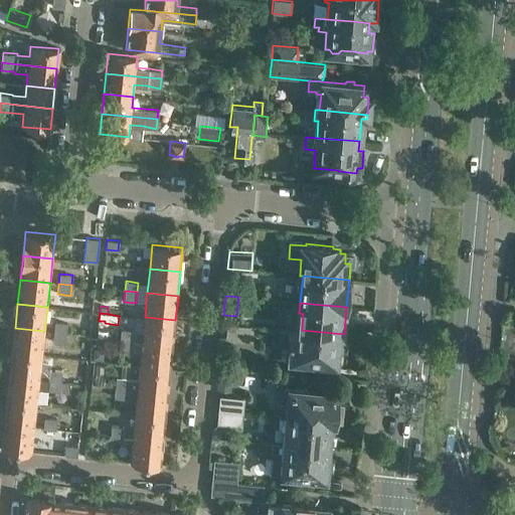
[(121,329),(120,339),(173,344),(175,320),(145,317),(143,331),(121,329)]
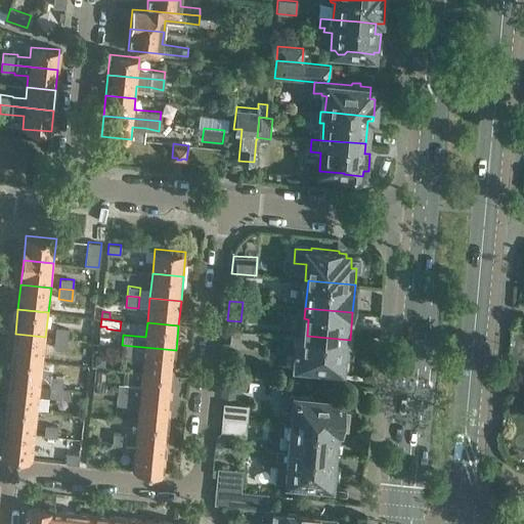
[(55,328),(54,338),(68,339),(69,329),(55,328)]
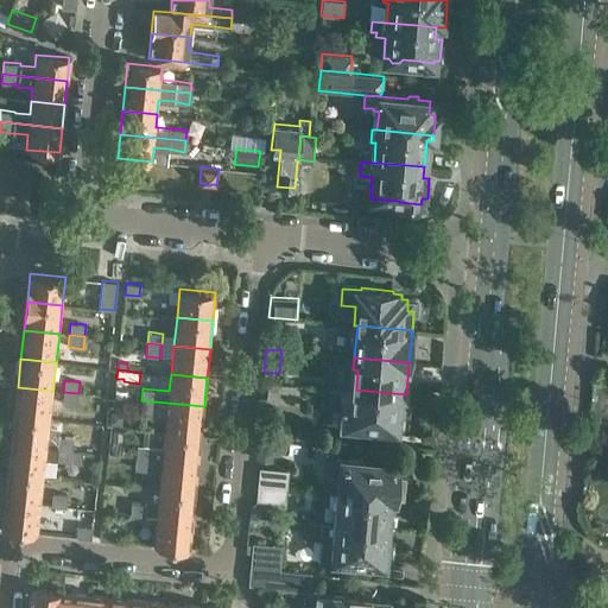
[(270,382),(267,399),(302,403),(303,386),(270,382)]
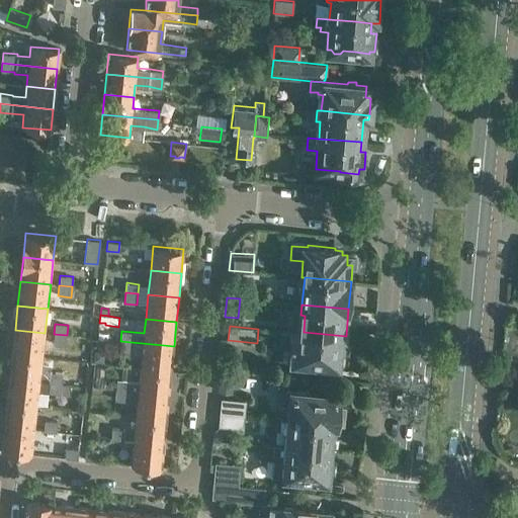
[(15,330),(12,354),(42,357),(45,333),(15,330)]
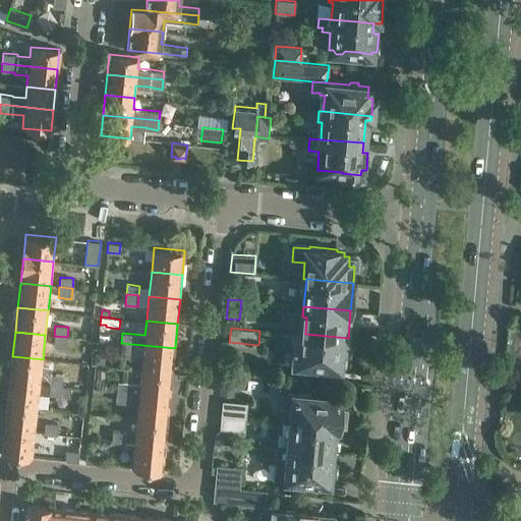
[(292,348),(291,362),(312,364),(312,366),(326,367),(326,365),(341,366),(342,355),(344,355),(347,351),(348,338),(305,334),(286,332),(284,347),(292,348)]
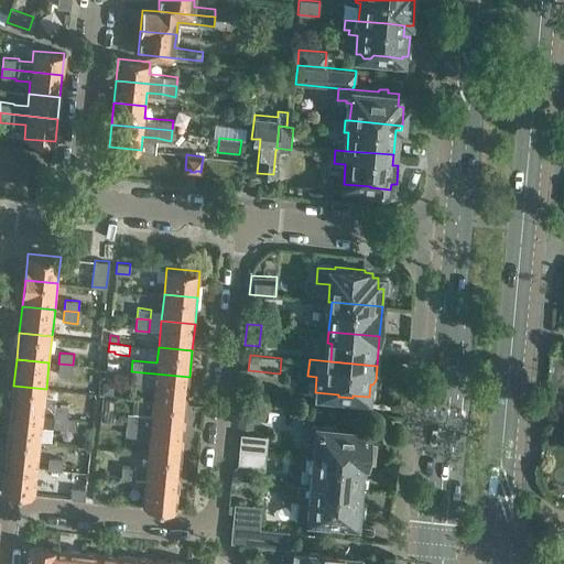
[(58,364),(57,375),(72,377),(73,365),(58,364)]
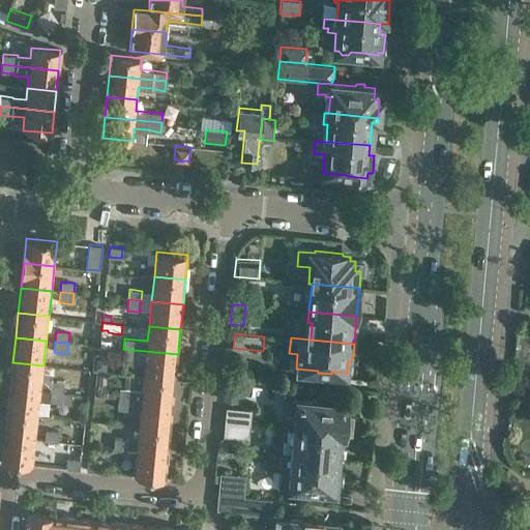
[(178,354),(123,349),(122,359),(145,361),(144,376),(175,379),(178,354)]
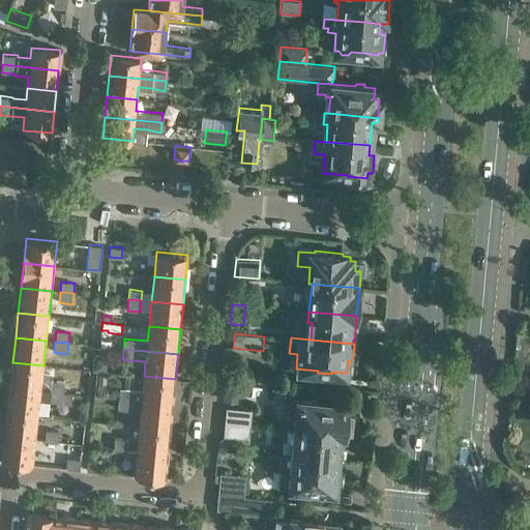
[(108,358),(96,357),(95,370),(107,371),(108,358)]
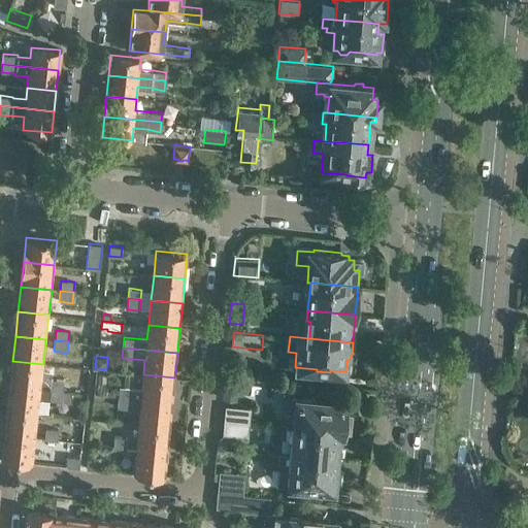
[(12,361),(9,386),(40,389),(42,377),(41,377),(43,364),(12,361)]
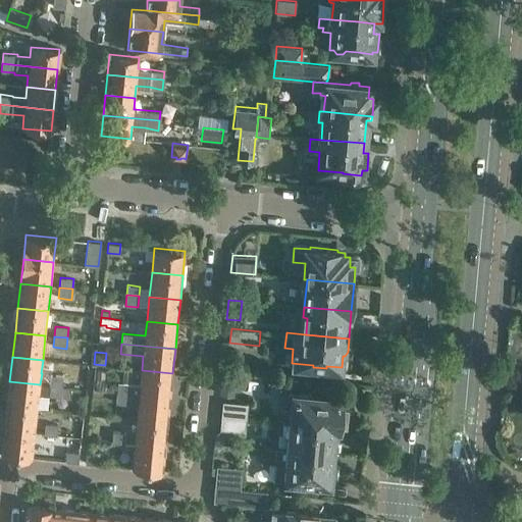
[(118,381),(117,393),(170,398),(172,373),(142,370),(141,383),(118,381)]
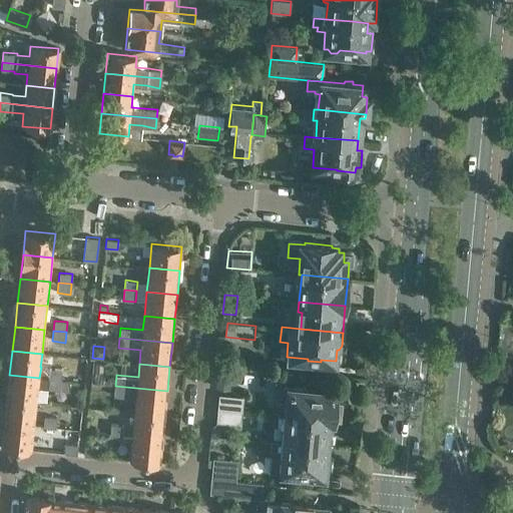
[(62,369),(50,368),(48,379),(61,380),(62,369)]
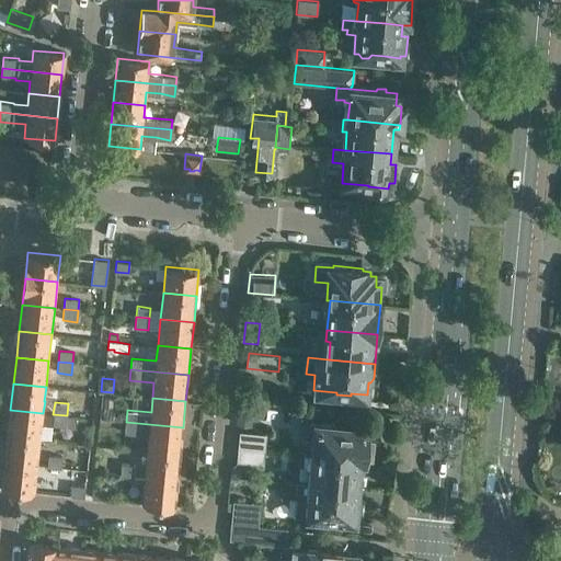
[(10,410),(8,436),(39,439),(42,424),(66,426),(66,425),(73,426),(75,416),(67,415),(67,416),(53,414),(43,413),(10,410)]
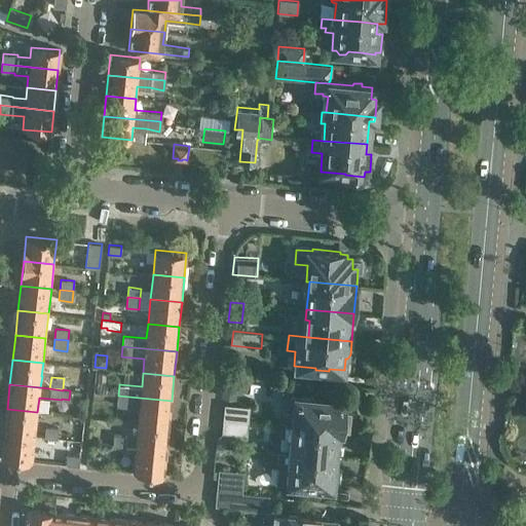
[(172,401),(118,396),(117,406),(140,407),(138,422),(170,425),(172,401)]
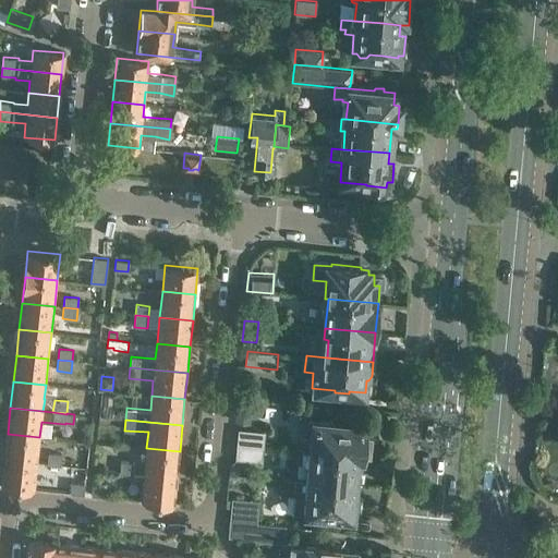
[(315,435),(313,452),(364,457),(364,451),(370,451),(372,433),(365,432),(366,425),(354,425),(354,422),(346,421),(344,423),(315,421),(315,422),(303,421),(302,434),(315,435)]
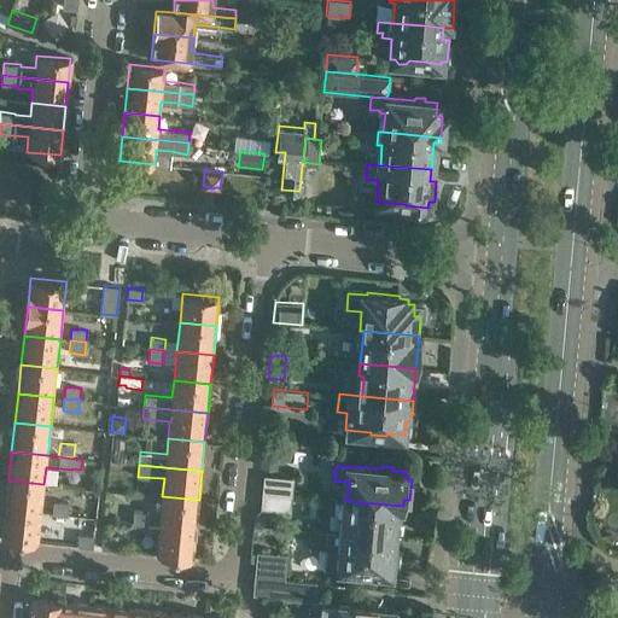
[(264,474),(263,493),(291,495),(292,495),(293,477),(264,474)]
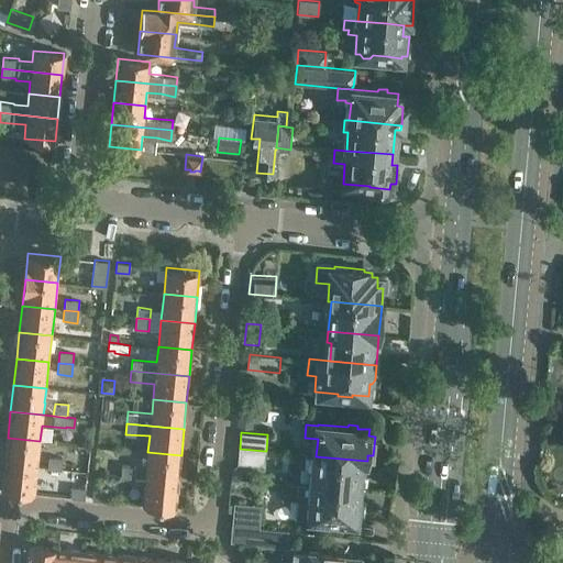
[(8,438),(4,464),(37,467),(40,441),(8,438)]
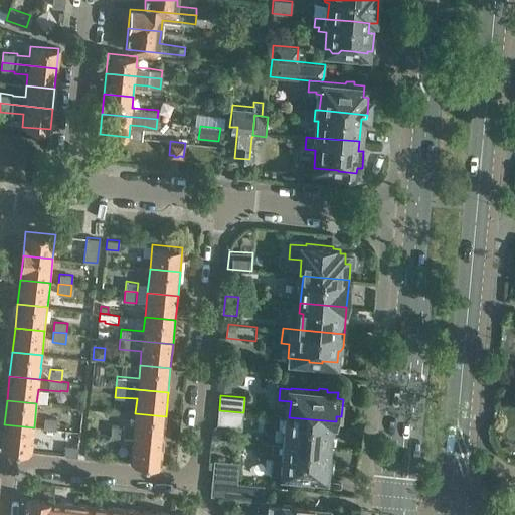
[(107,410),(89,408),(88,416),(107,418),(107,410)]
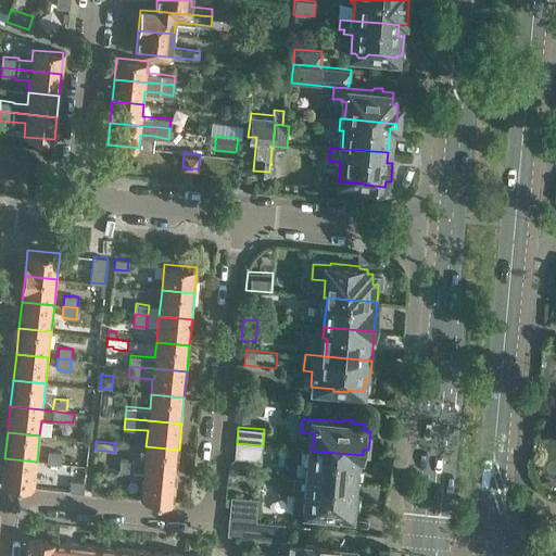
[(237,443),(235,457),(261,459),(262,445),(237,443)]
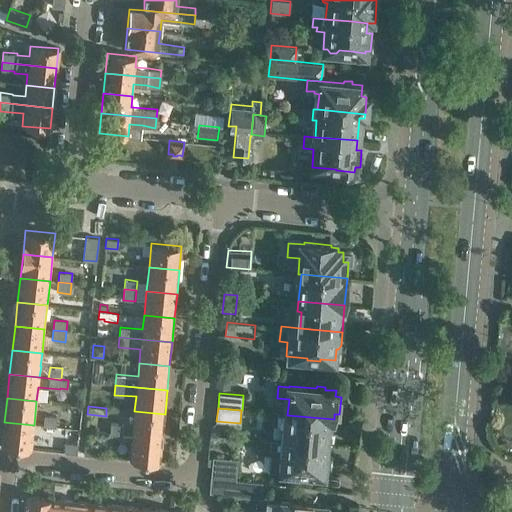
[(104,422),(103,432),(124,434),(124,435),(162,439),(165,414),(134,411),(133,424),(104,422)]
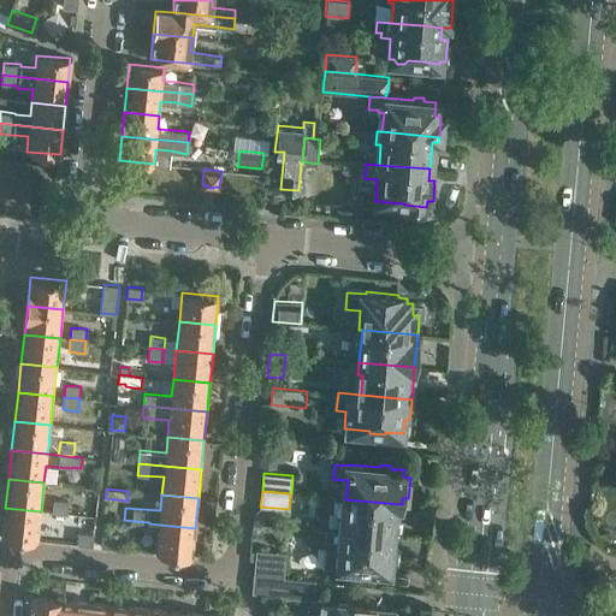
[(344,513),(343,532),(394,537),(394,535),(398,532),(401,504),(402,504),(345,499),(343,498),(342,511),(344,513)]
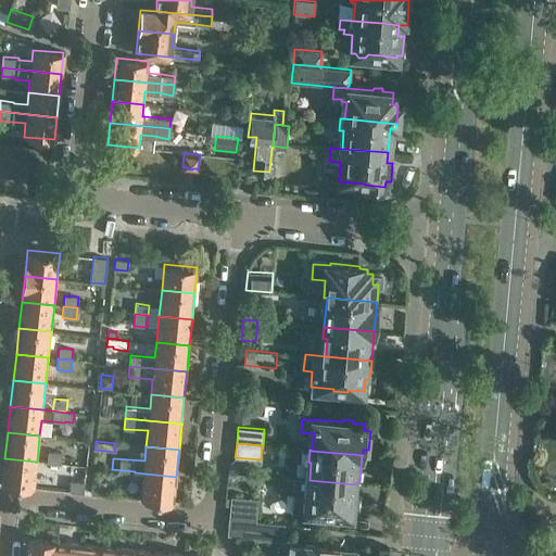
[(47,463),(60,464),(61,452),(48,451),(47,463)]
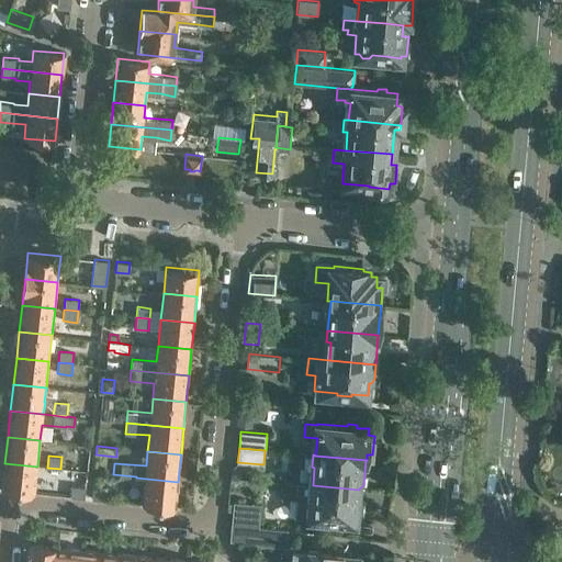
[(4,463),(2,490),(34,493),(37,467),(4,463)]
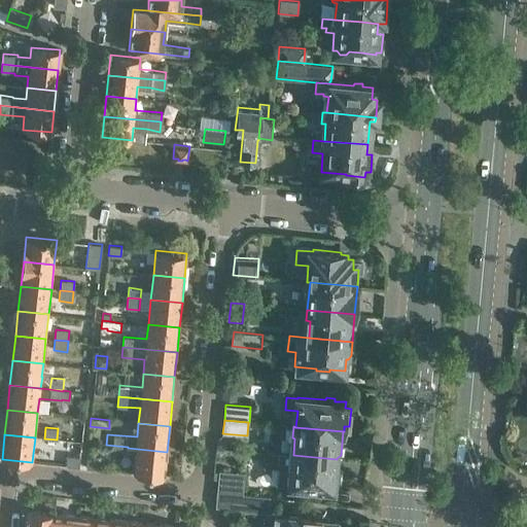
[(167,452),(128,448),(128,457),(135,458),(133,472),(165,477),(167,452)]
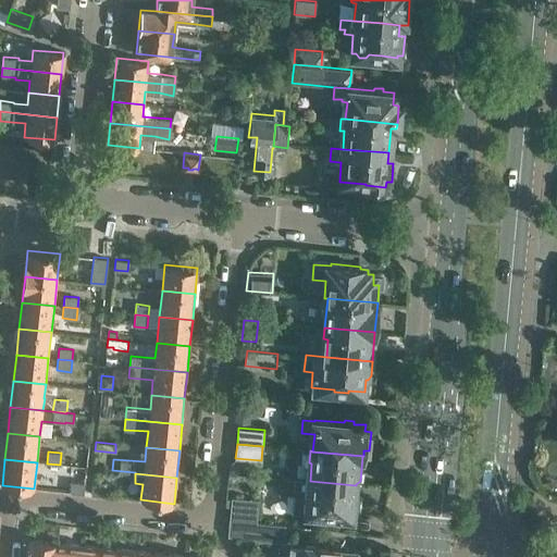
[(296,495),(293,494),(292,510),(307,511),(333,515),(333,516),(347,518),(347,515),(353,516),(354,512),(358,512),(360,496),(355,495),(356,485),(310,481),(297,480),(296,495)]
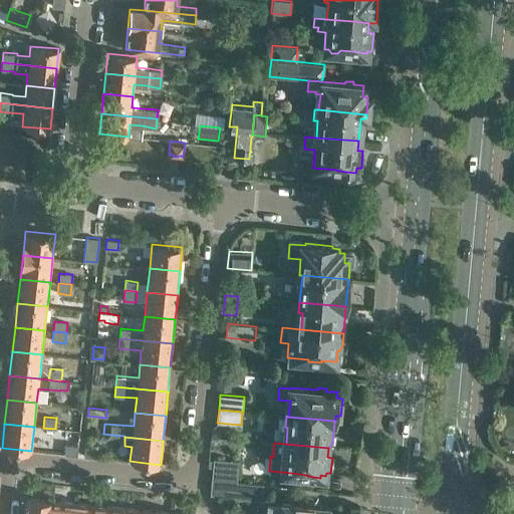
[(66,444),(65,454),(76,455),(77,445),(66,444)]
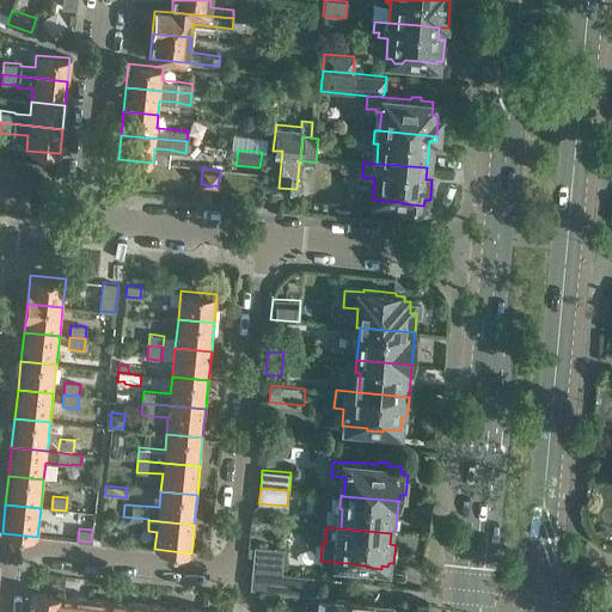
[(102,531),(101,543),(115,544),(116,532),(102,531)]
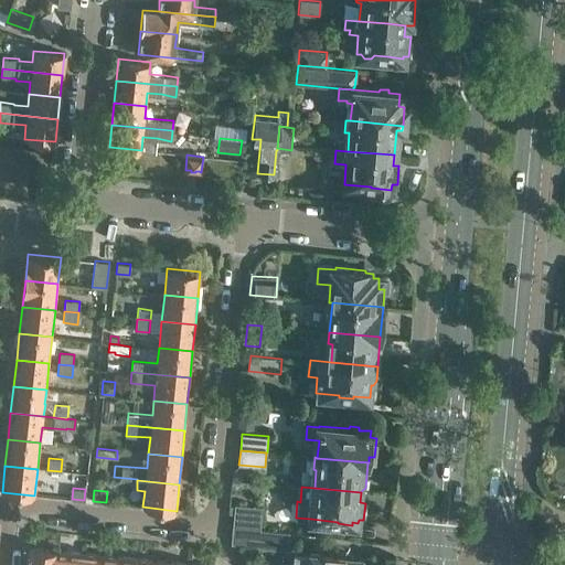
[(235,504),(233,526),(260,530),(263,507),(235,504)]
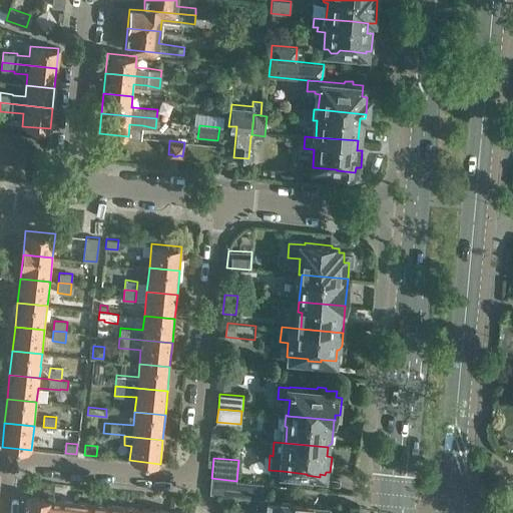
[(262,483),(236,481),(211,478),(210,493),(233,495),(233,497),(261,499),(262,483)]
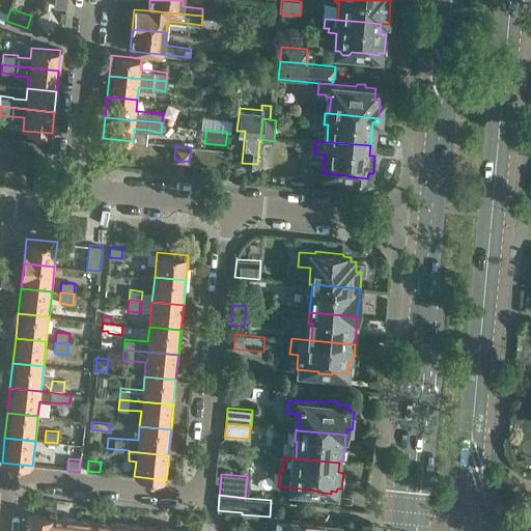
[(27,530),(52,530),(54,516),(29,514),(27,530)]
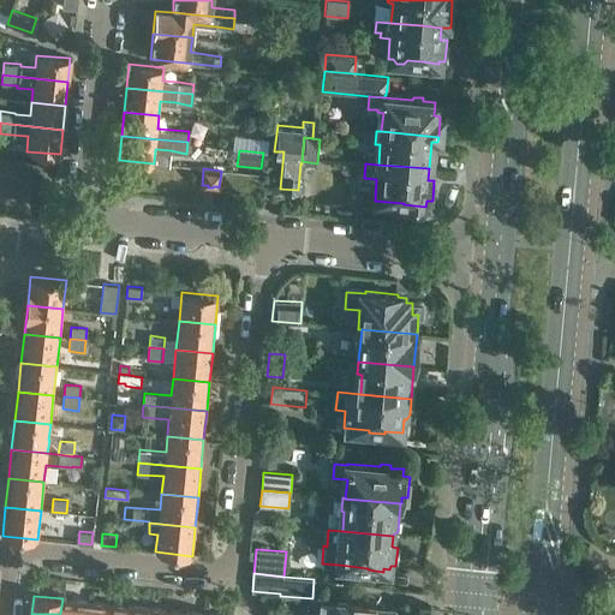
[(89,614),(91,601),(63,598),(60,614),(89,614)]
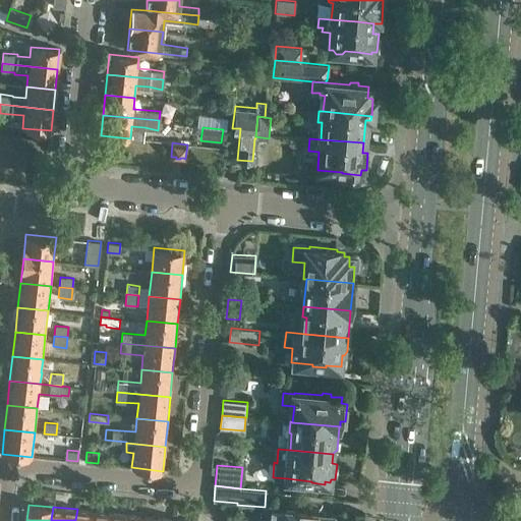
[(286,520),(331,520),(332,514),(320,513),(320,510),(297,508),(297,511),(273,508),(272,520),(286,520)]
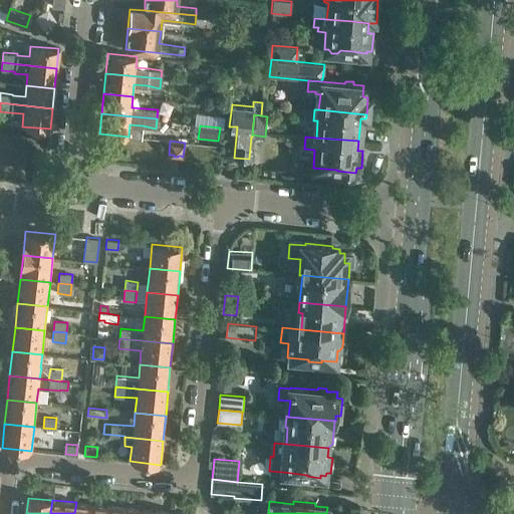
[(98,513),(100,505),(76,502),(74,513),(98,513)]
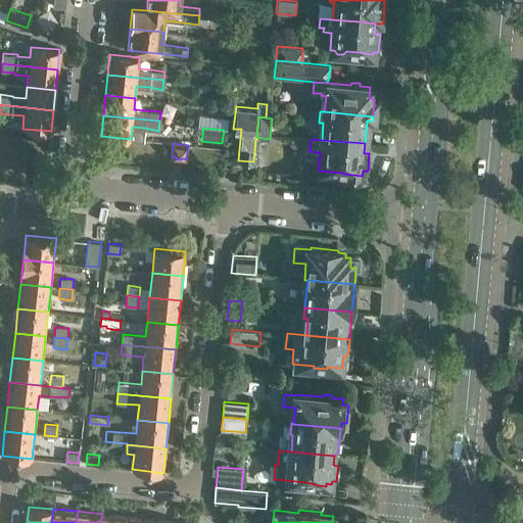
[(102,514),(100,522),(125,522),(126,516),(102,514)]
